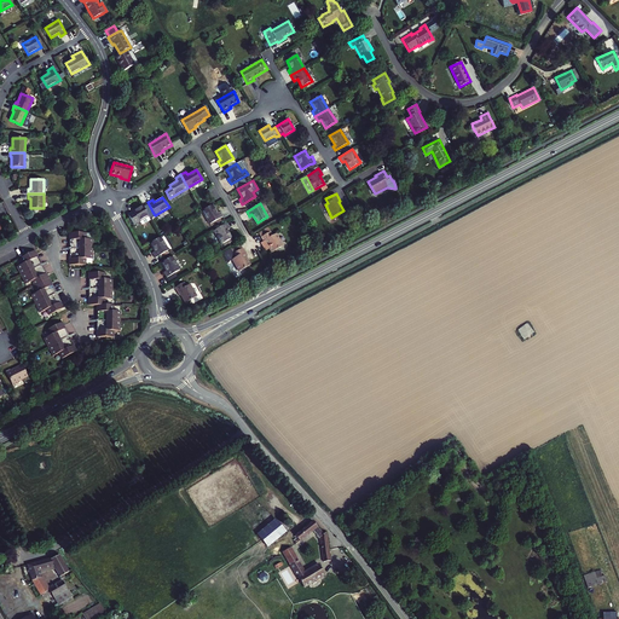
[(212,204),(201,210),(209,224),(223,215),(220,210),(217,213),(212,204)]
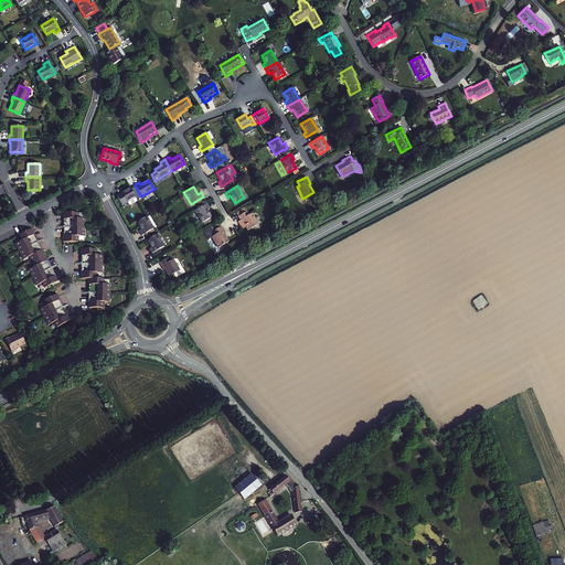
[(136,198),(130,188),(121,193),(118,195),(123,203),(126,201),(127,202),(136,198)]
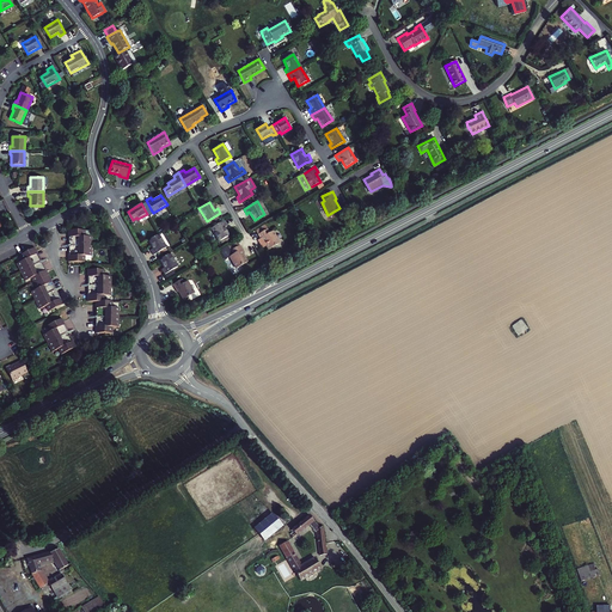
[(224,220),(210,228),(219,242),(230,236),(225,227),(227,225),(224,220)]
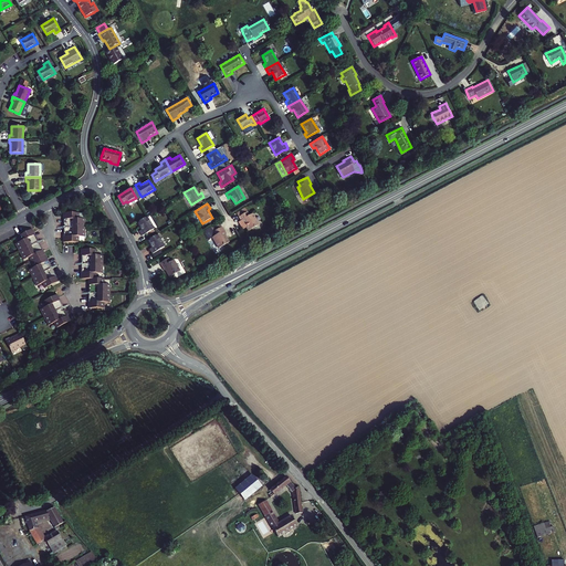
[(249,216),(247,211),(240,216),(239,217),(241,220),(239,221),(241,226),(243,229),(247,227),(249,230),(259,224),(252,213),(249,216)]
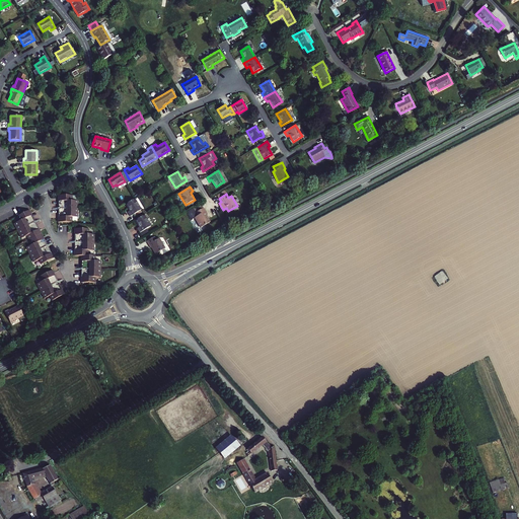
[(60,217),(60,222),(72,222),(72,217),(77,217),(78,209),(78,201),(72,201),(72,196),(60,195),(60,200),(58,200),(58,207),(58,208),(58,210),(58,217),(60,217)]
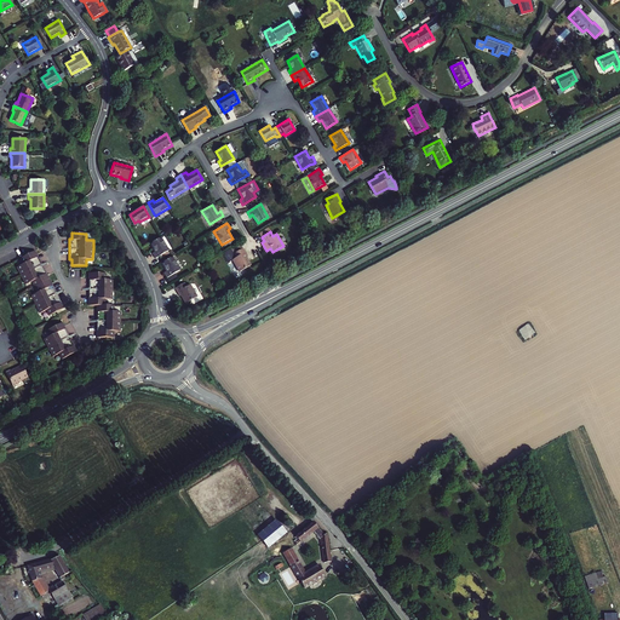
[(160,256),(168,251),(170,251),(161,236),(150,244),(155,252),(153,253),(155,258),(160,256)]
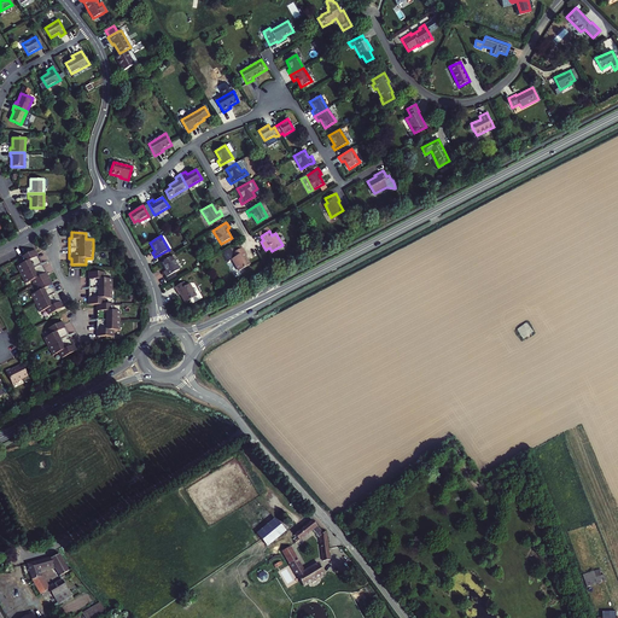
[(248,255),(243,248),(233,252),(235,256),(232,258),(239,270),(251,263),(246,256),(248,255)]
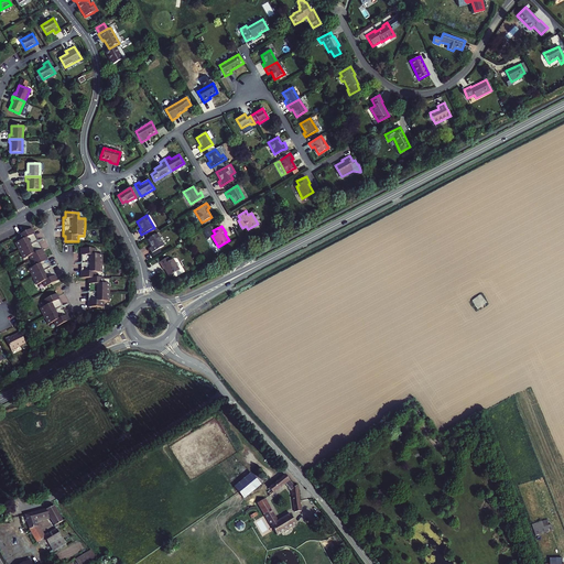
[(42,249),(39,242),(38,241),(38,240),(34,234),(32,234),(30,229),(18,235),(20,240),(14,242),(19,251),(23,259),(29,256),(31,261),(33,266),(28,269),(32,277),(36,284),(42,282),(44,288),(56,281),(54,277),(55,275),(52,269),(51,267),(50,266),(46,259),(45,260),(43,255),(40,250),(42,249)]
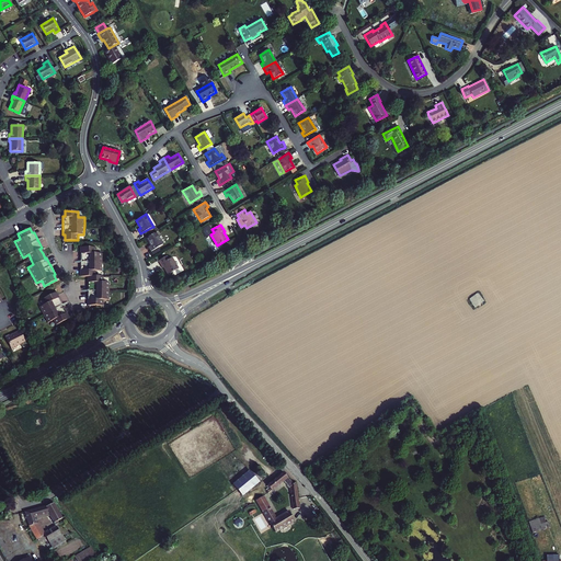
[(156,231),(147,238),(151,245),(148,247),(151,251),(163,244),(156,231)]
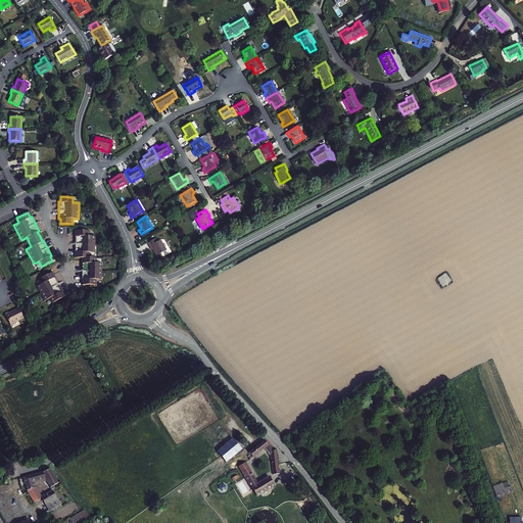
[(96,263),(96,257),(89,257),(89,252),(94,252),(94,244),(95,236),(89,236),(89,231),(77,230),(77,236),(75,236),(75,243),(75,244),(75,246),(75,252),(77,252),(77,257),(82,257),(84,257),(84,263),(82,263),(82,270),(82,271),(82,273),(82,280),(84,280),(83,285),(95,285),(96,280),(101,280),(101,271),(101,264),(96,263)]
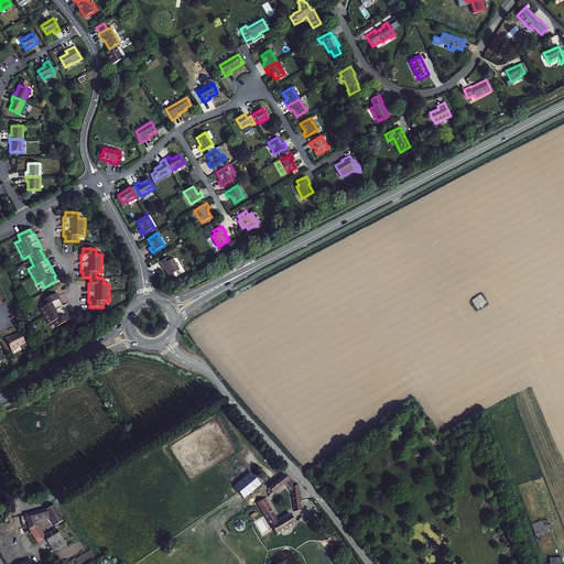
[(167,257),(159,262),(163,270),(164,269),(169,275),(179,270),(173,259),(170,260),(167,257)]
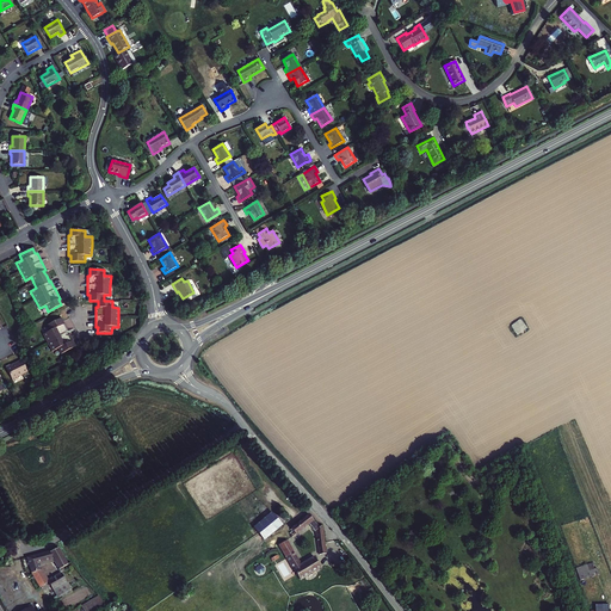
[(43,334),(47,343),(51,351),(57,349),(60,353),(73,347),(71,343),(72,341),(68,334),(67,332),(67,331),(63,323),(62,323),(59,319),(47,326),(49,331),(43,334)]
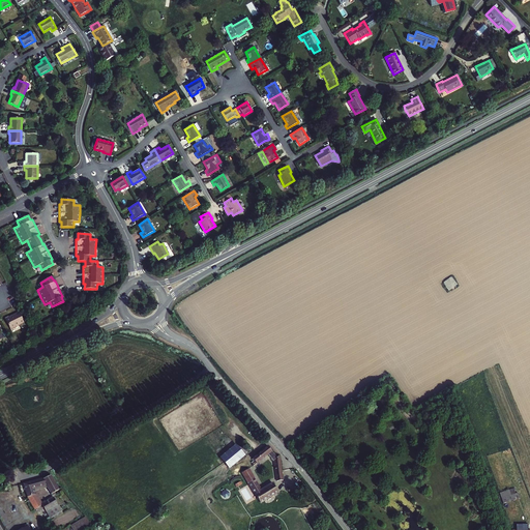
[(451,276),(442,283),(448,292),(458,285),(451,276)]
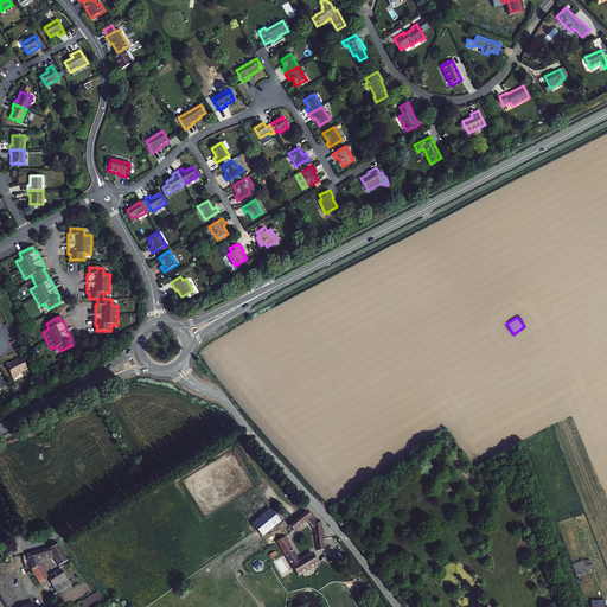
[(12,377),(27,369),(21,357),(11,363),(11,362),(6,364),(12,377)]
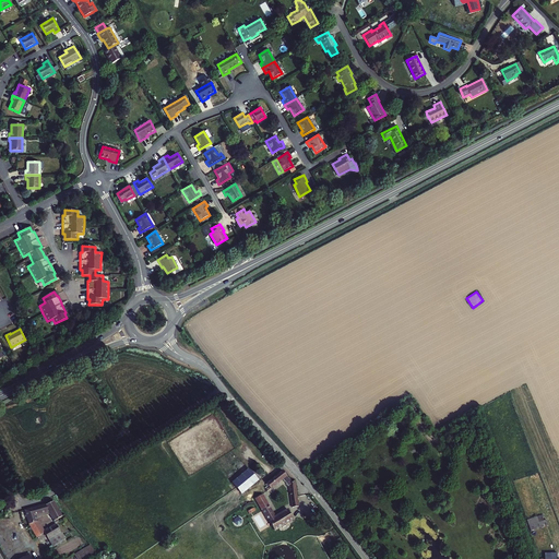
[(248,468),(233,482),(236,486),(252,473),(248,468)]
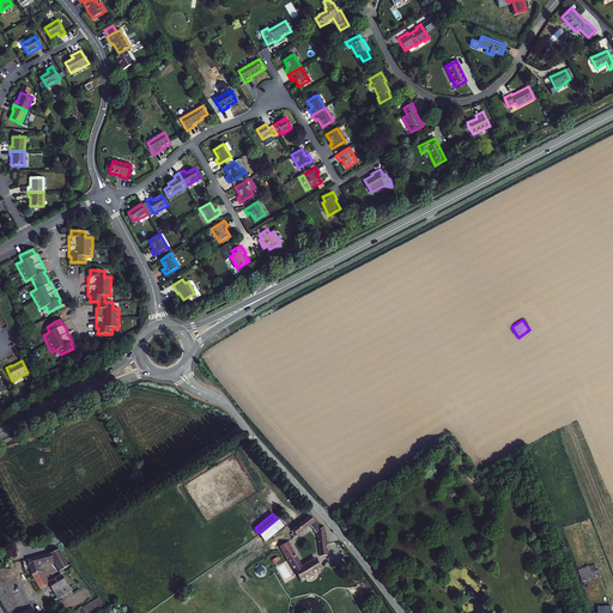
[(320,556),(328,554),(323,526),(320,528),(310,515),(292,529),(296,535),(310,525),(316,532),(317,532),(319,545),(317,545),(319,554),(320,554),(320,556)]
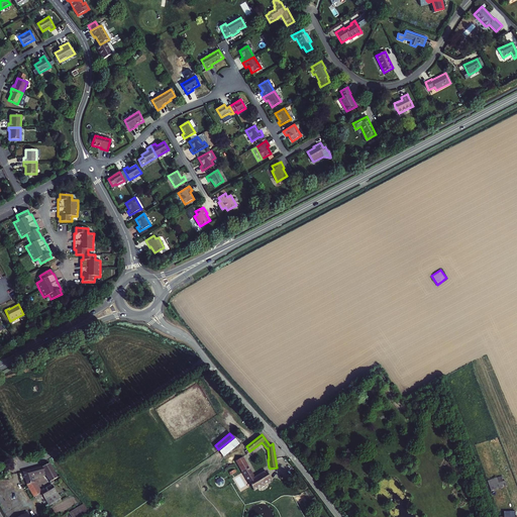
[(238,444),(233,437),(218,449),(223,456),(238,444)]
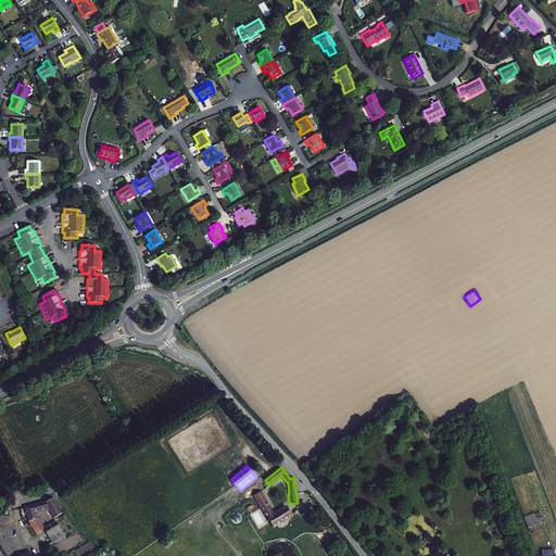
[(286,506),(274,514),(261,492),(254,495),(264,513),(270,522),(274,527),(292,516),(286,506)]
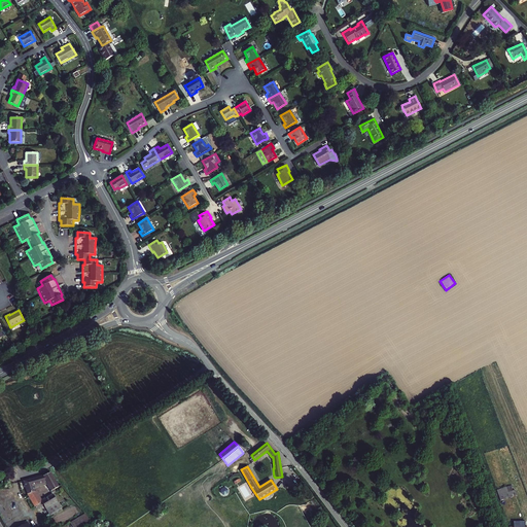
[(43,477),(38,478),(41,484),(45,482),(51,494),(53,493),(55,492),(54,490),(58,487),(50,472),(43,477)]
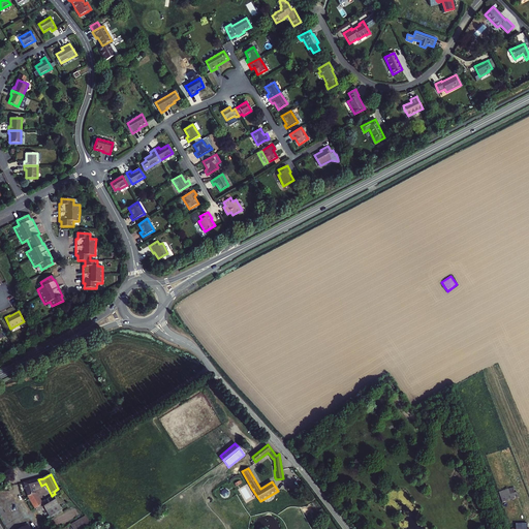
[(34,480),(24,484),(28,496),(27,496),(29,499),(30,502),(34,508),(40,505),(34,494),(36,494),(34,488),(37,487),(34,480)]
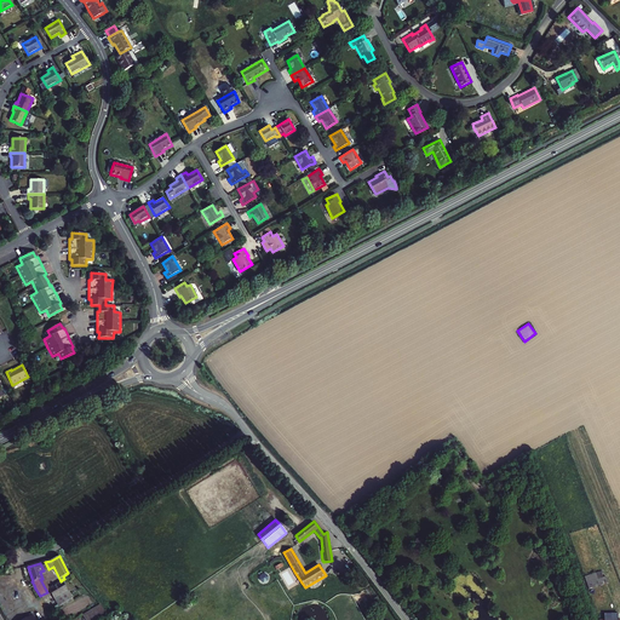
[(608,583),(607,577),(587,584),(589,590),(608,583)]
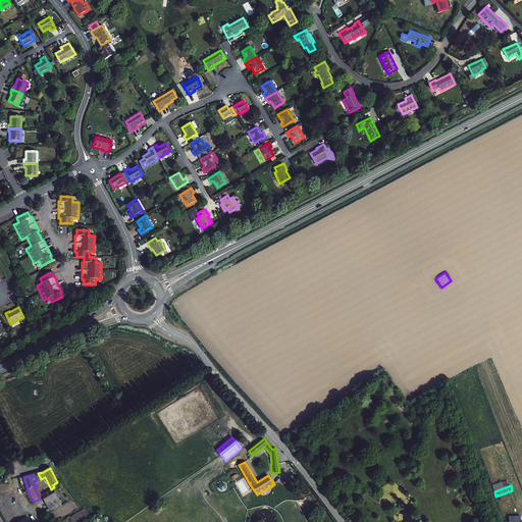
[(34,487),(40,499),(41,498),(42,497),(37,486),(36,487),(34,487)]
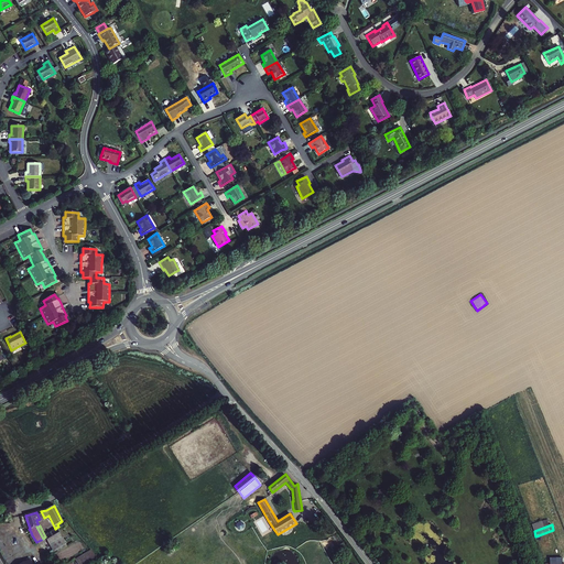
[(66,544),(57,529),(45,537),(44,538),(51,548),(53,552),(66,544)]
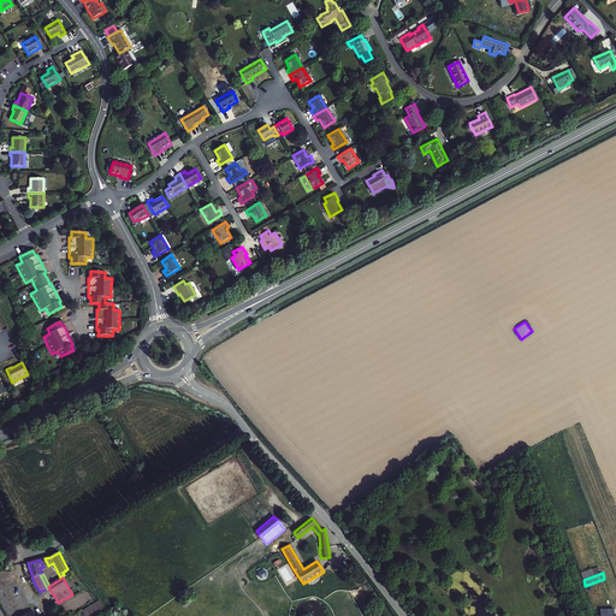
[(84,615),(92,615),(105,609),(100,600),(82,611),(84,615)]
